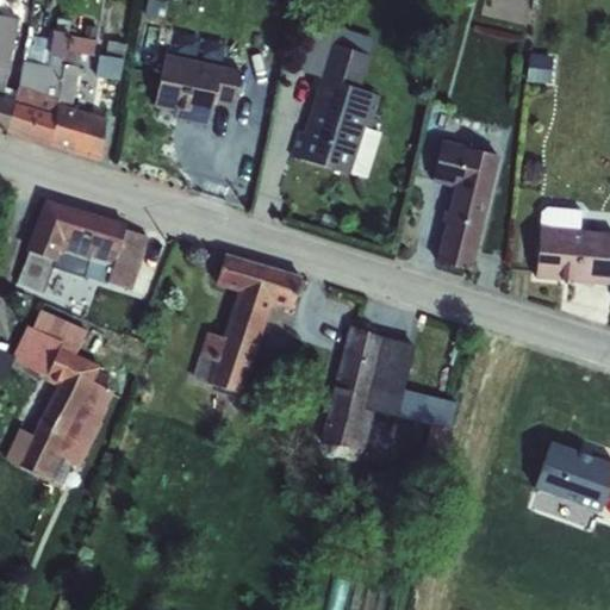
[(13,103),(5,132),(50,147),(54,116),(57,105),(64,60),(63,58),(64,53),(70,0),(67,0),(63,22),(57,20),(55,32),(53,31),(47,64),(22,61),(18,87),(16,92),(13,103)]
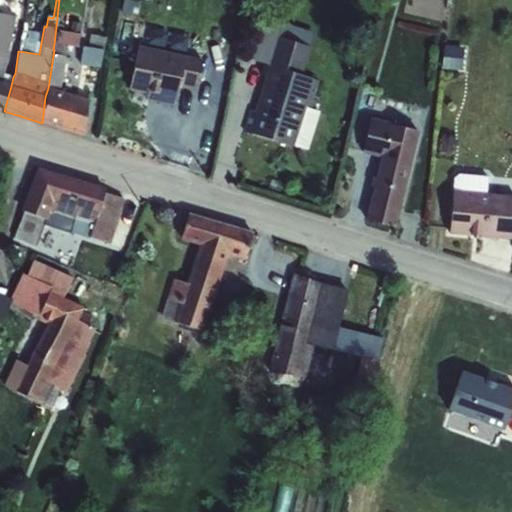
[(0,109),(4,111),(11,86),(13,77),(3,74),(14,17),(0,14),(0,109)]
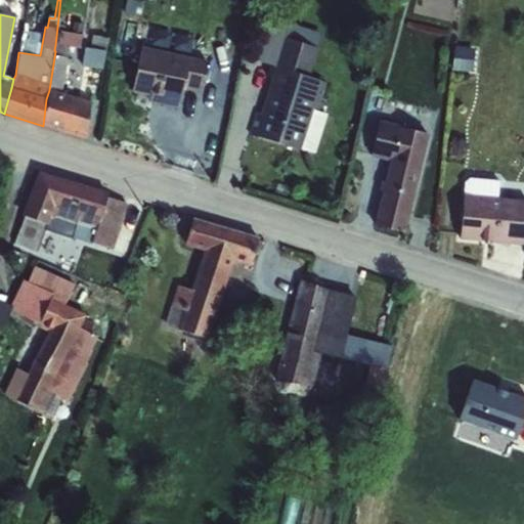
[(46,99),(43,126),(84,139),(90,103),(61,93),(69,47),(79,49),(83,25),(73,24),(71,34),(60,32),(57,46),(55,45),(54,50),(55,51),(49,90),(46,99)]
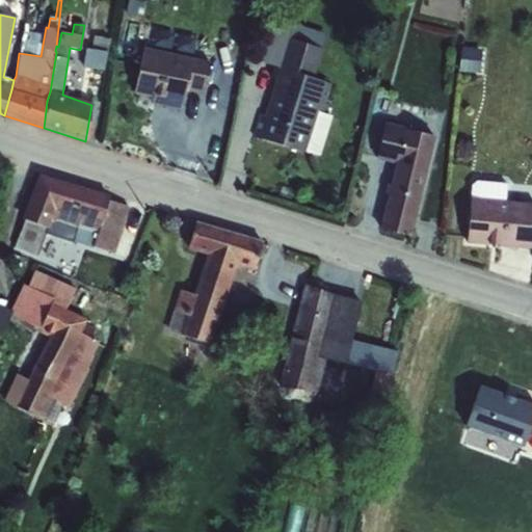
[(85,49),(82,68),(104,71),(109,40),(92,36),(90,50),(85,49)]
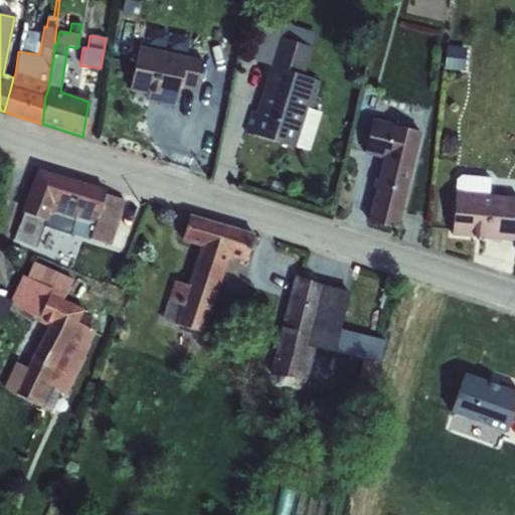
[(251,111),(244,133),(295,148),(307,109),(319,112),(321,104),(314,102),(320,81),(303,76),(312,48),(279,38),(255,112),(251,111)]
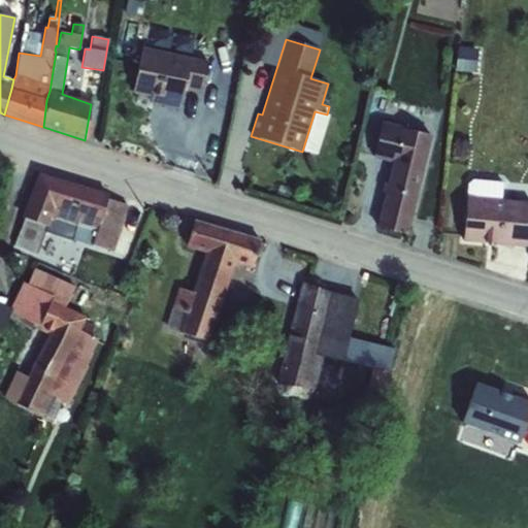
[(458,48),(456,72),(475,73),(477,50),(458,48)]
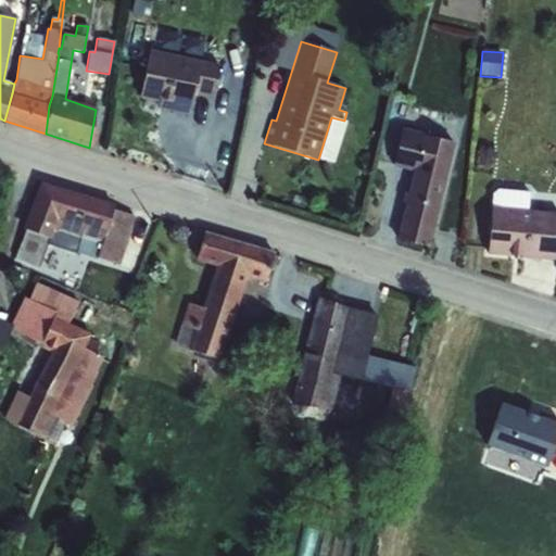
[(149,52),(139,99),(160,103),(158,109),(190,115),(194,95),(213,98),(219,66),(149,52)]
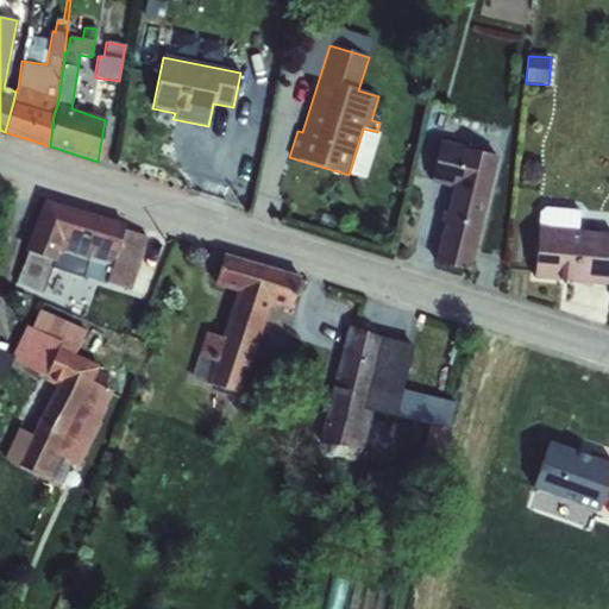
[(440,142),(429,182),(452,188),(446,212),(443,212),(440,223),(444,224),(434,263),(469,271),(497,156),(440,142)]
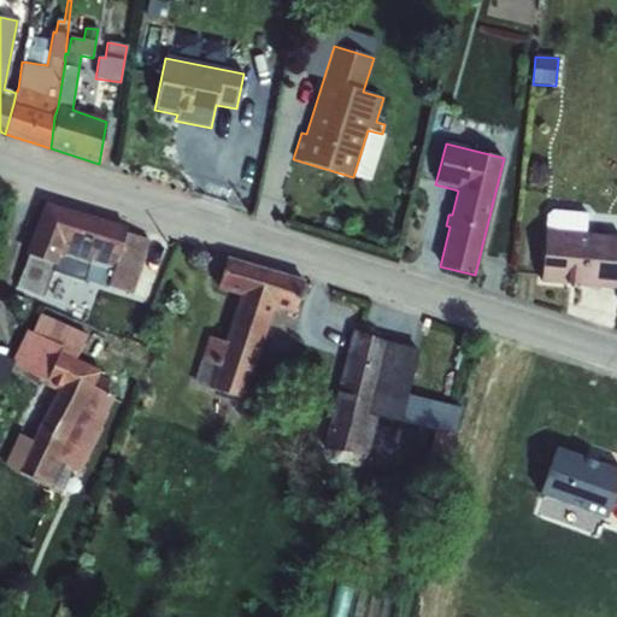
[(27,256),(16,288),(43,298),(54,265),(57,266),(59,258),(88,268),(83,280),(131,295),(150,241),(125,234),(127,230),(45,204),(28,256),(27,256)]
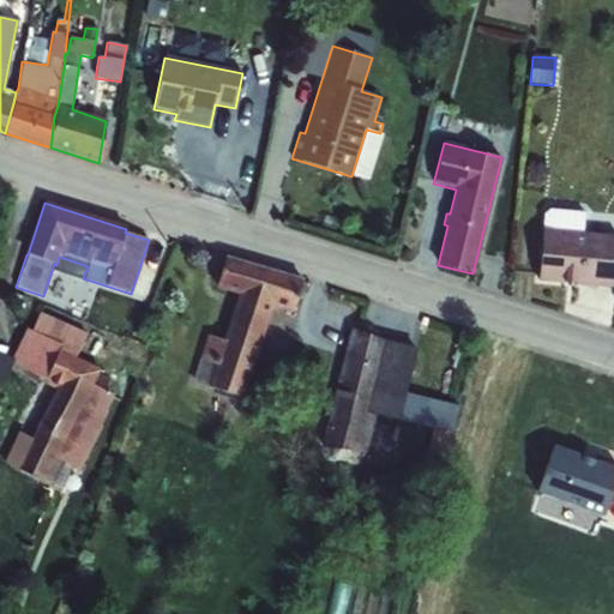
[(543,229),(539,280),(613,287),(613,235),(582,233),(584,211),(548,209),(543,214),(543,229)]
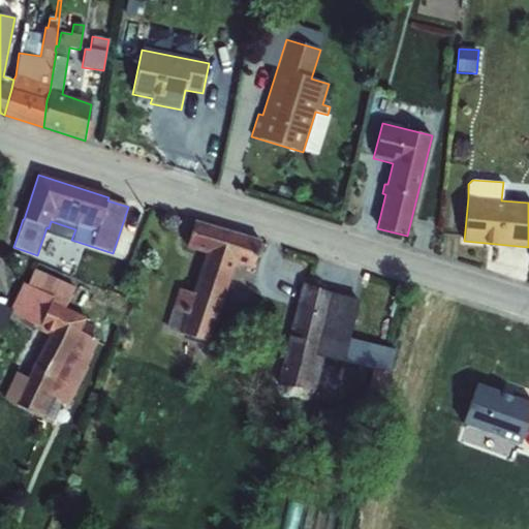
[(178,289),(165,330),(179,334),(210,343),(235,263),(252,270),(261,242),(194,221),(186,248),(205,254),(192,294),(178,289)]
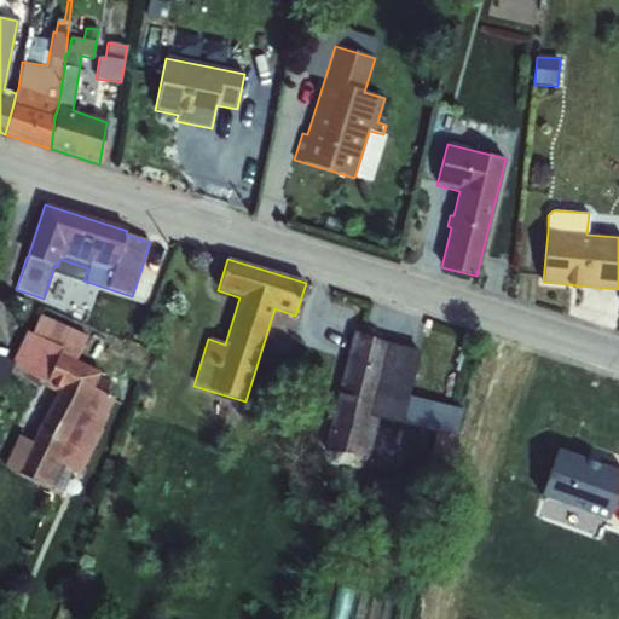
[(17,434),(1,466),(16,473),(44,487),(56,462),(80,474),(103,431),(100,429),(105,420),(104,420),(114,399),(93,389),(103,369),(64,350),(70,330),(40,317),(32,335),(27,331),(10,364),(45,385),(57,392),(32,441),(17,434)]
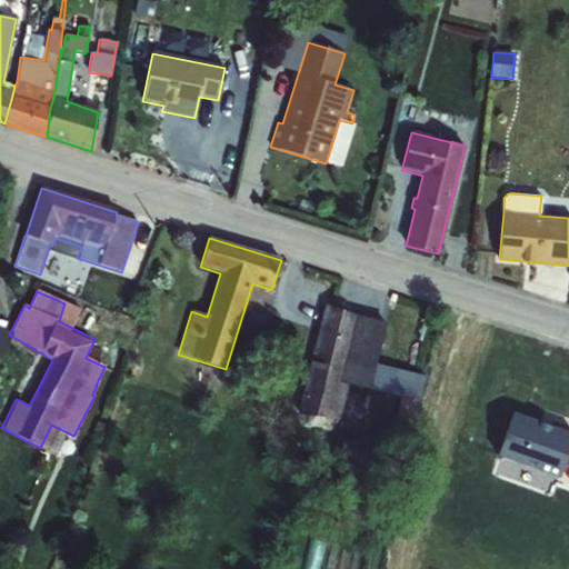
[(323,306),(298,412),(332,420),(341,422),(350,383),(369,388),(385,321),(359,315),(323,306)]
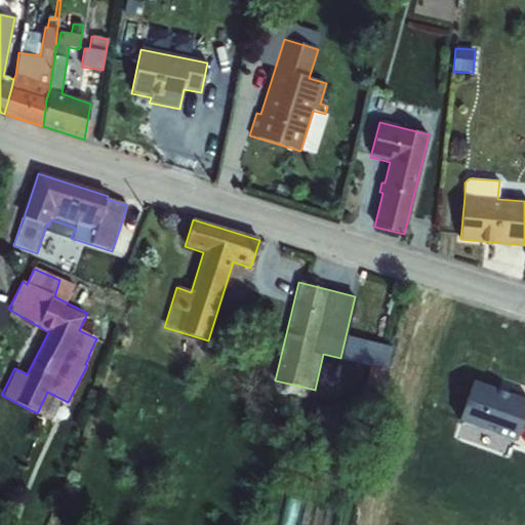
[(373,345),(369,382),(385,385),(389,346),(373,345)]
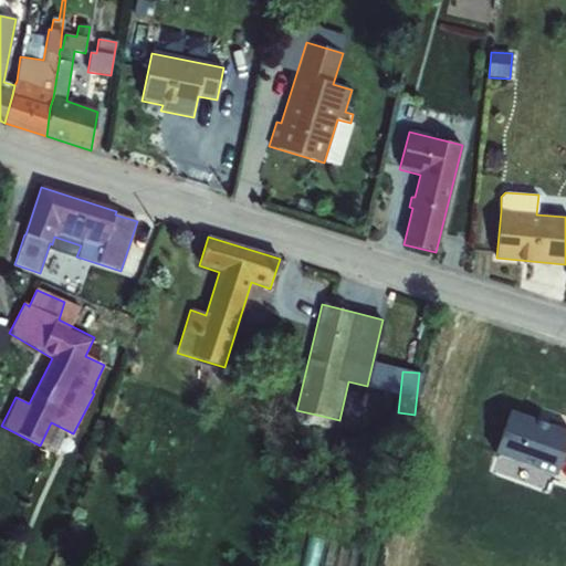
[(565,423),(509,404),(493,448),(555,470),(565,438),(565,423)]
